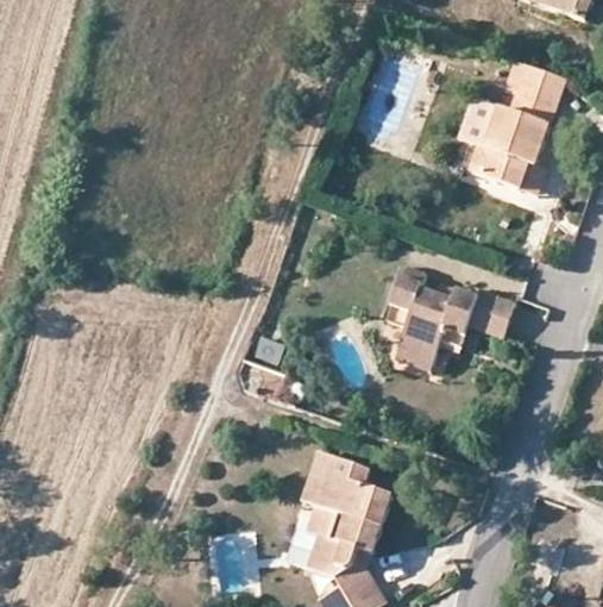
[(538,0),(538,2),(586,19),(591,0),(538,0)]
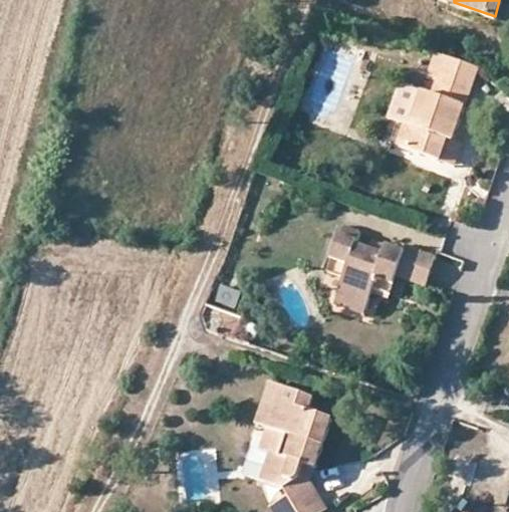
[(443,52),(434,49),(426,75),(434,77),(443,52)]
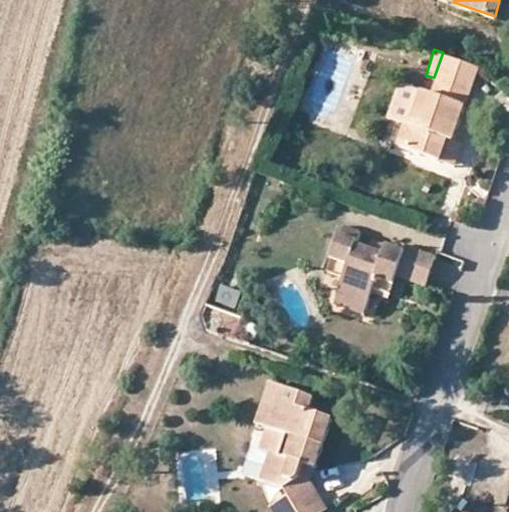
[(452,140),(478,65),(443,52),(434,77),(429,93),(421,90),(409,122),(404,121),(396,145),(438,159),(445,138),(452,140)]
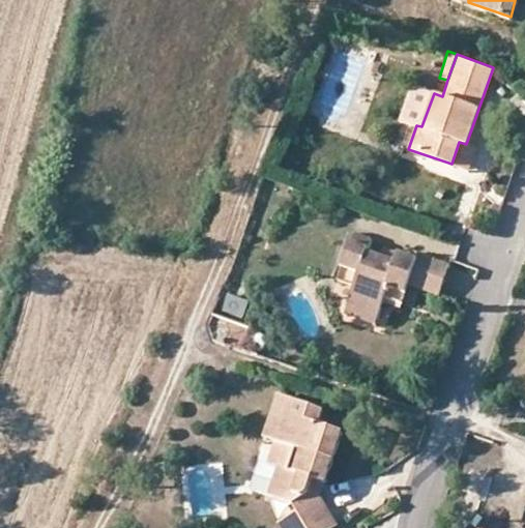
[(459,142),(451,164),(464,168),(470,146),(466,144),(459,142)]
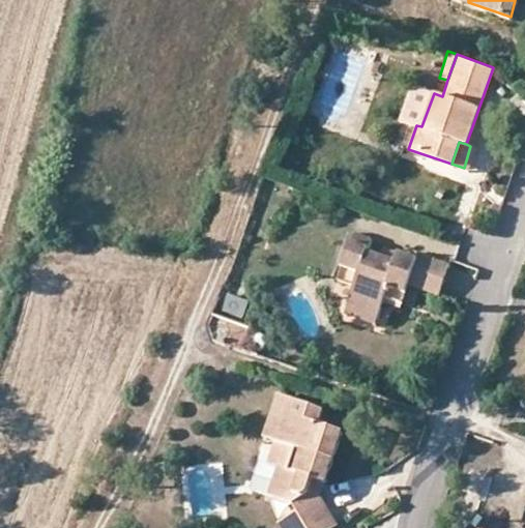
[(350,238),(368,244),(371,235),(354,229),(350,238)]
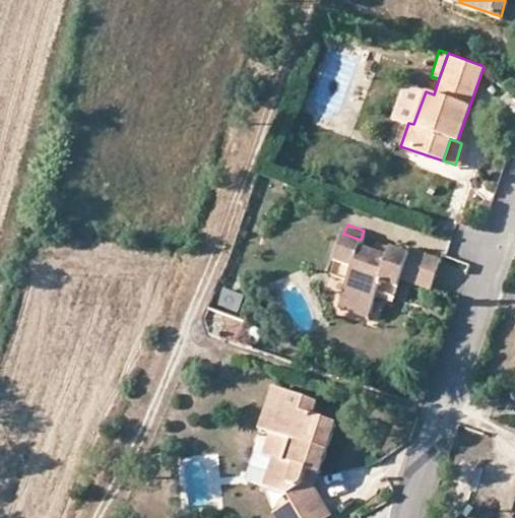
[(400,278),(430,287),(441,256),(412,246),(410,251),(387,243),(384,252),(372,248),(360,243),(361,240),(343,234),(331,271),(347,277),(341,299),(370,308),(377,288),(394,295),(400,278)]
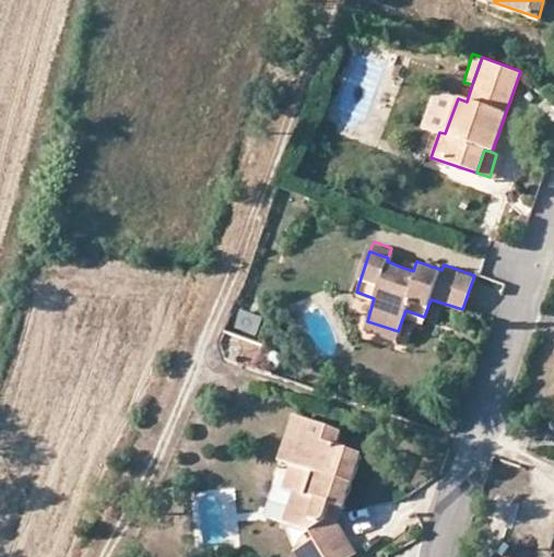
[(413,271),(416,261),(404,257),(400,267),(413,271)]
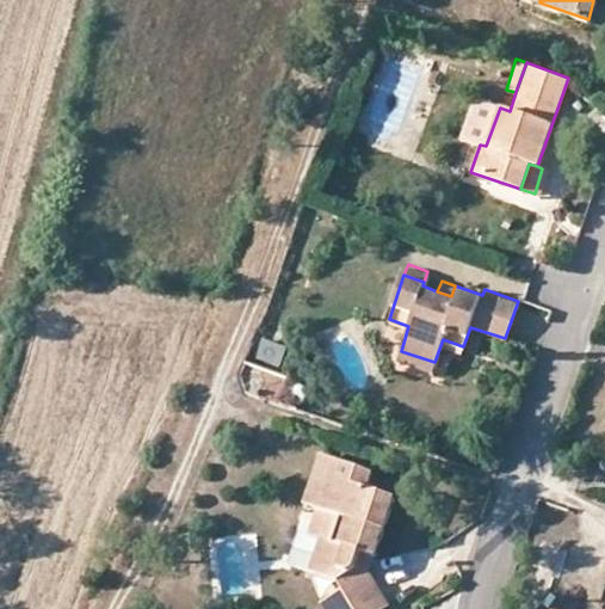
[(284,345),(258,337),(251,361),(277,370),(284,345)]
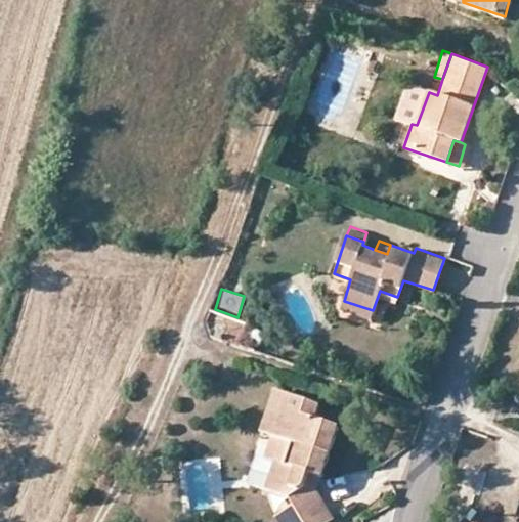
[(373,310),(344,301),(341,308),(370,318),(373,310)]
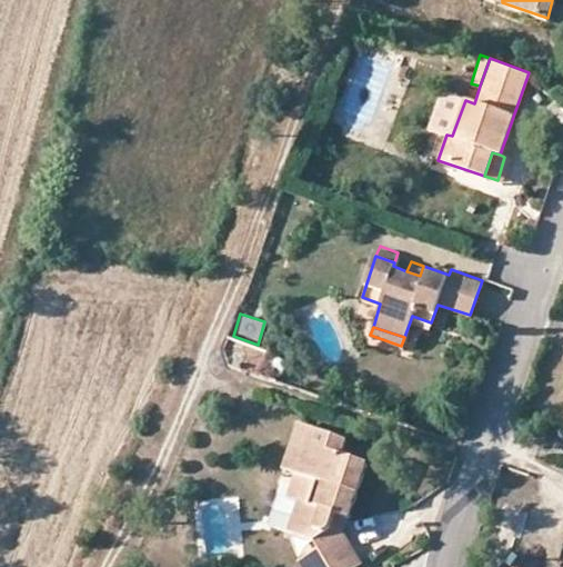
[(290,477),(304,431),(293,428),(278,473),(290,477)]
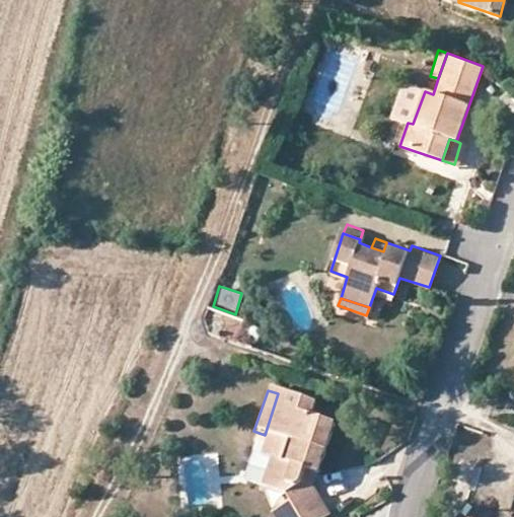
[(327,516),(309,487),(301,492),(296,484),(301,469),(313,473),(329,426),(307,418),(311,405),(278,393),(265,435),(273,438),(267,458),(257,486),(287,495),(290,502),(271,513),(273,516),(327,516)]
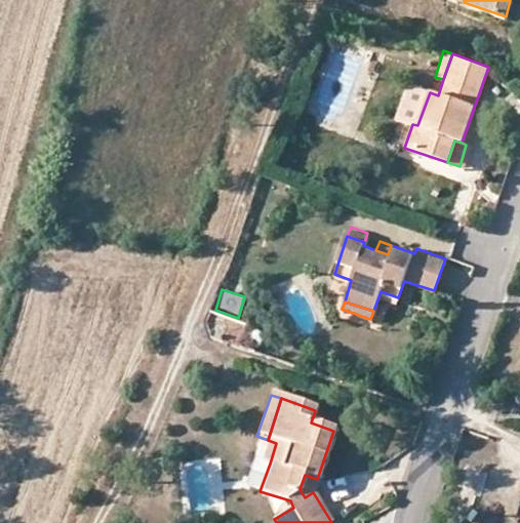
[(276,443),(268,440),(261,460),(270,464),(276,443)]
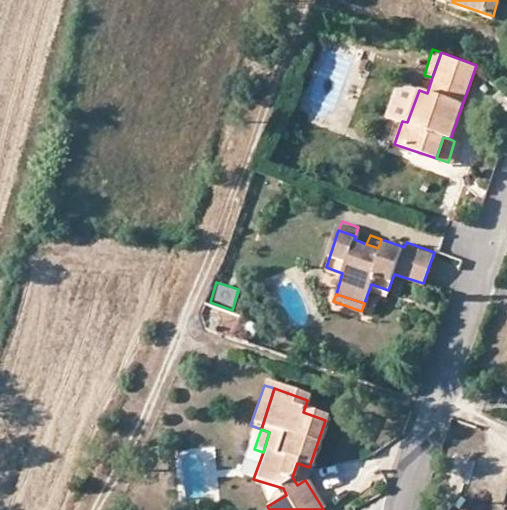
[(297,485),(305,480),(309,467),(297,463),(292,477),(297,485)]
